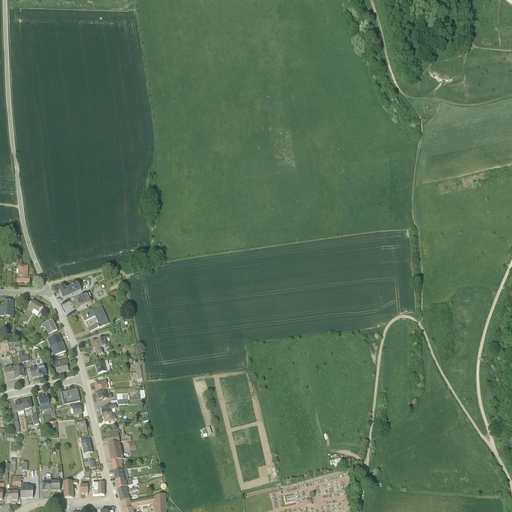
[(27,278),(27,267),(20,267),(20,264),(12,264),(3,264),(3,269),(7,269),(7,271),(12,271),(12,269),(15,269),(15,267),(18,267),(18,278),(17,278),(17,283),(29,283),(29,278),(27,278)]
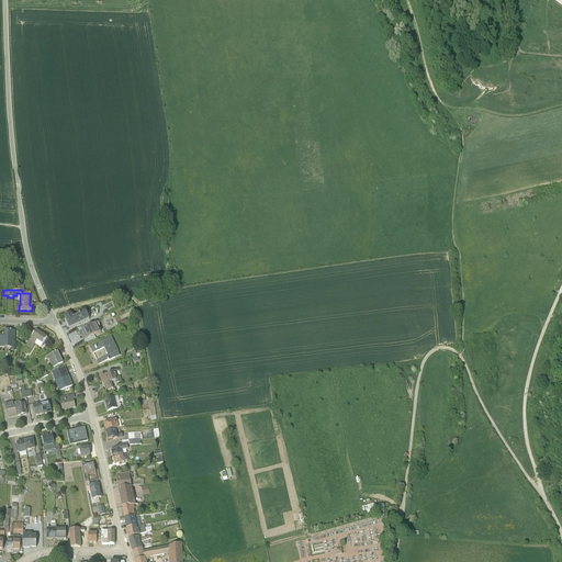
[(65,319),(69,328),(89,319),(85,311),(79,314),(78,313),(72,316),(71,315),(70,314),(69,314),(68,314),(67,315),(66,315),(65,316),(65,317),(65,319)]
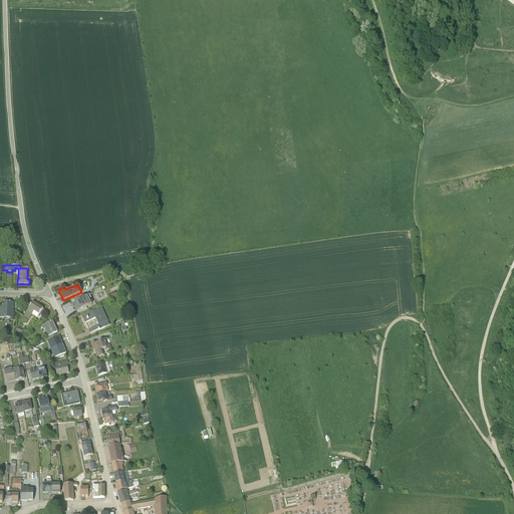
[(73,299),(78,310),(92,303),(90,299),(91,298),(89,295),(88,295),(77,300),(75,298),(73,299)]
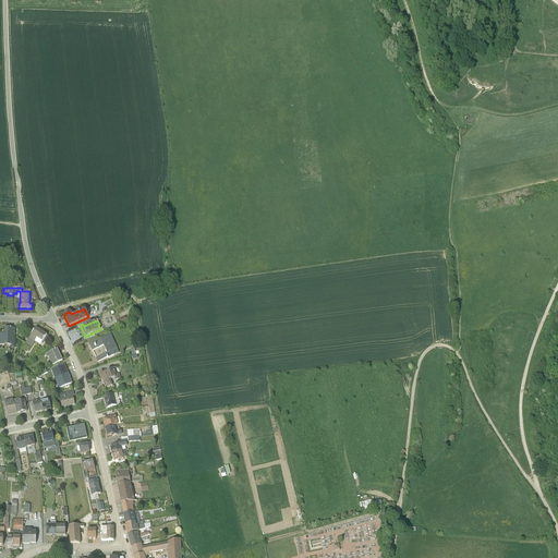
[(14,348),(14,328),(5,328),(5,334),(0,334),(0,344),(11,346),(11,348),(14,348)]
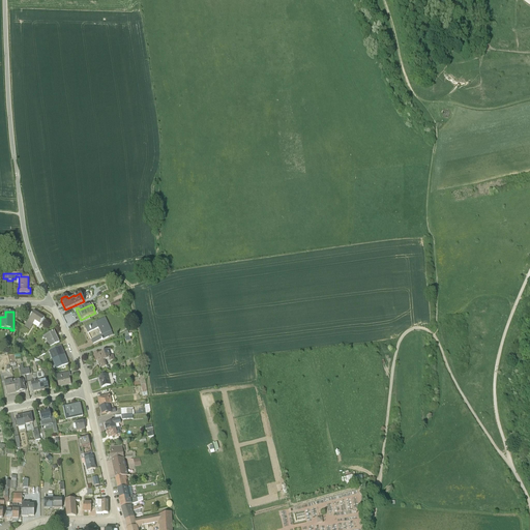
[(33,312),(24,326),(29,329),(34,321),(40,325),(43,327),(48,321),(33,312)]
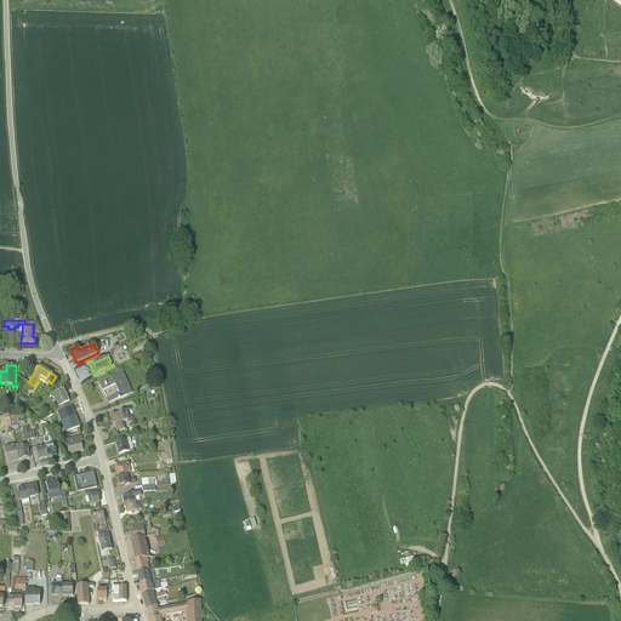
[(131,387),(123,372),(100,383),(102,389),(114,383),(119,392),(107,398),(109,402),(119,397),(120,398),(132,392),(130,387),(131,387)]
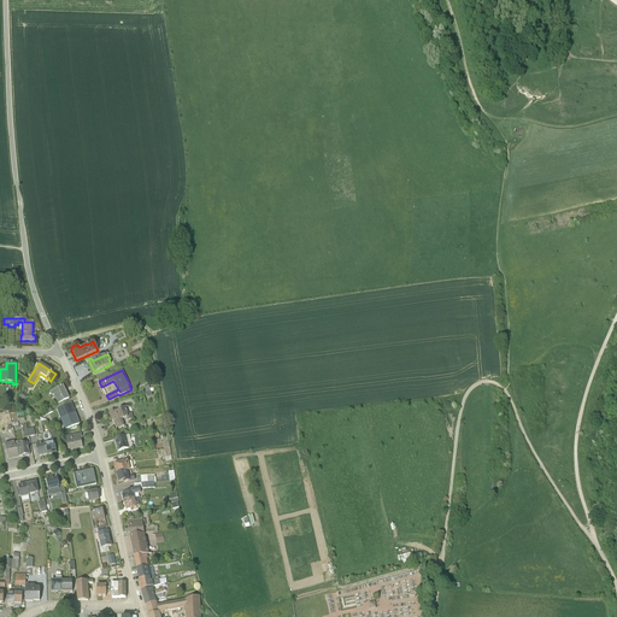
[(53,395),(58,404),(69,399),(63,386),(50,392),(52,395),(53,395)]
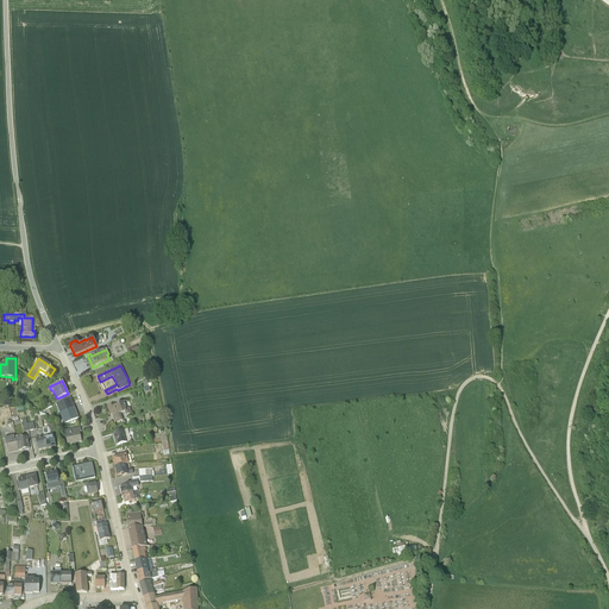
[(56,403),(60,414),(74,408),(70,397),(56,403)]
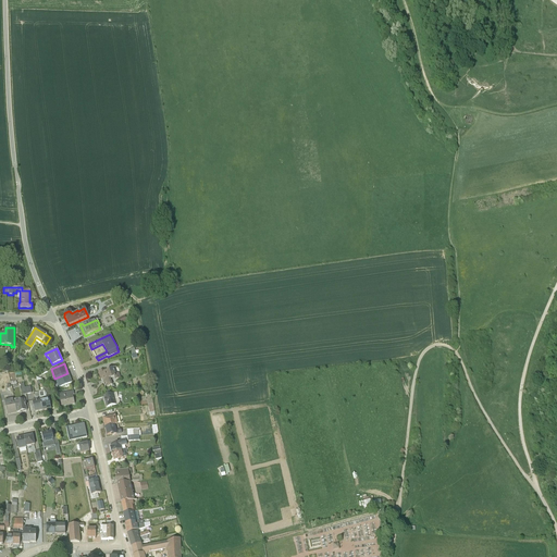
[(101,370),(98,371),(100,379),(101,378),(103,383),(106,383),(108,386),(112,385),(110,379),(114,378),(115,380),(121,378),(119,373),(115,374),(113,369),(116,368),(116,366),(107,370),(107,371),(102,372),(101,370)]
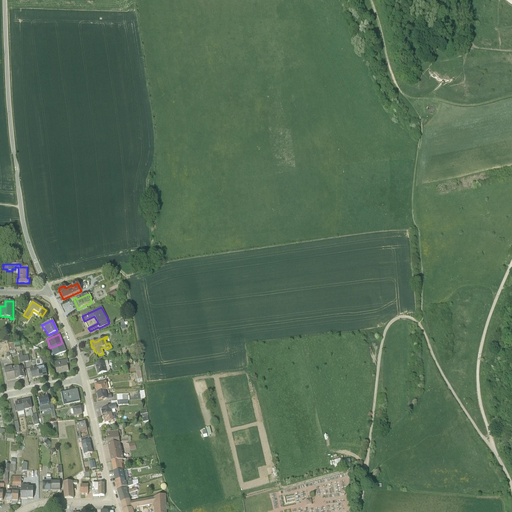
[(50,348),(53,356),(65,351),(62,343),(50,348)]
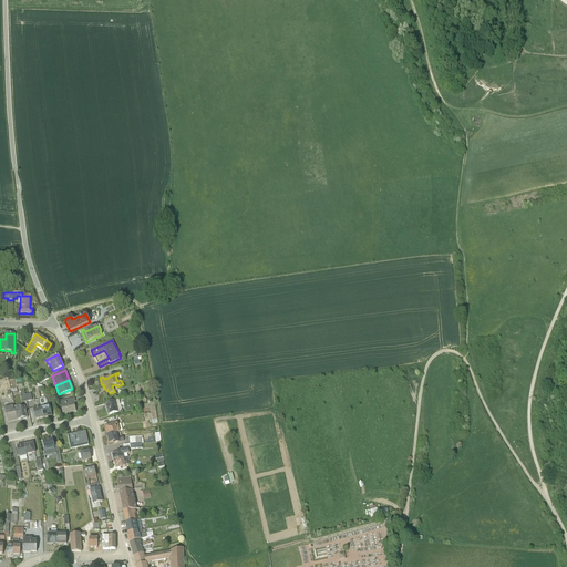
[(75,411),(73,402),(75,401),(74,398),(60,401),(63,413),(75,411)]
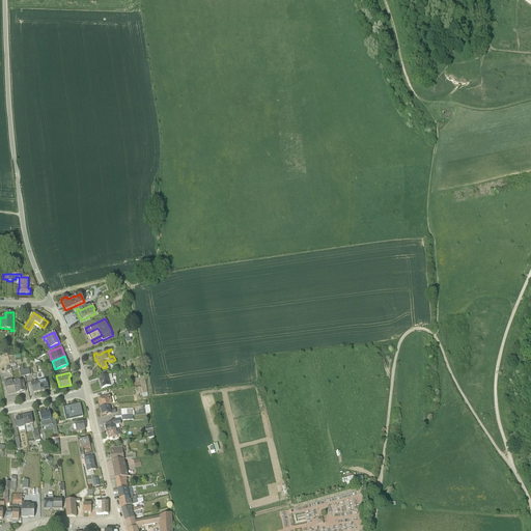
[(99,378),(102,388),(114,384),(111,374),(99,378)]
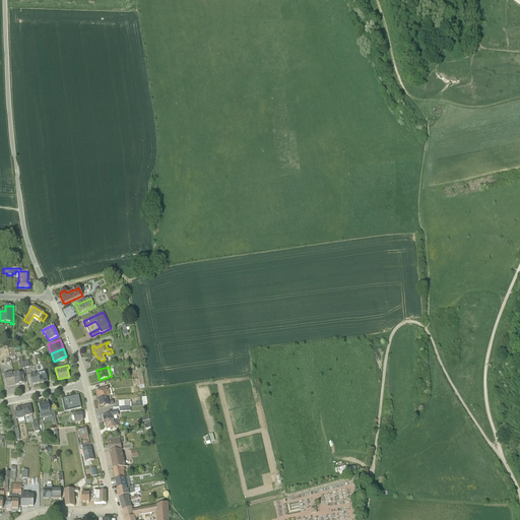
[(47,381),(45,370),(43,370),(38,371),(40,383),(47,381)]
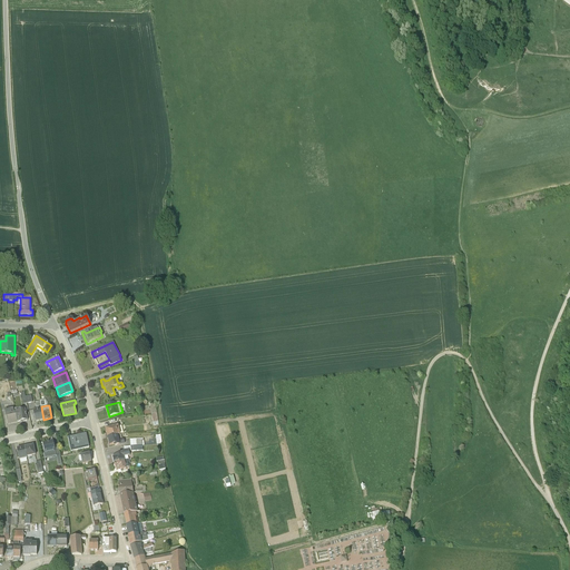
[(15,408),(16,411),(18,422),(27,420),(25,409),(20,409),(20,406),(15,408)]
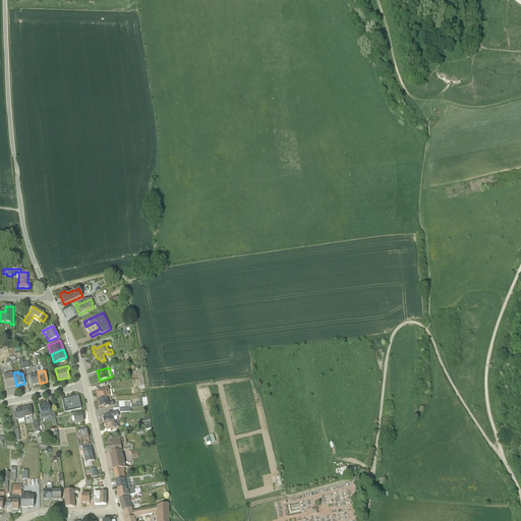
[(40,384),(38,371),(33,372),(31,373),(33,385),(40,384)]
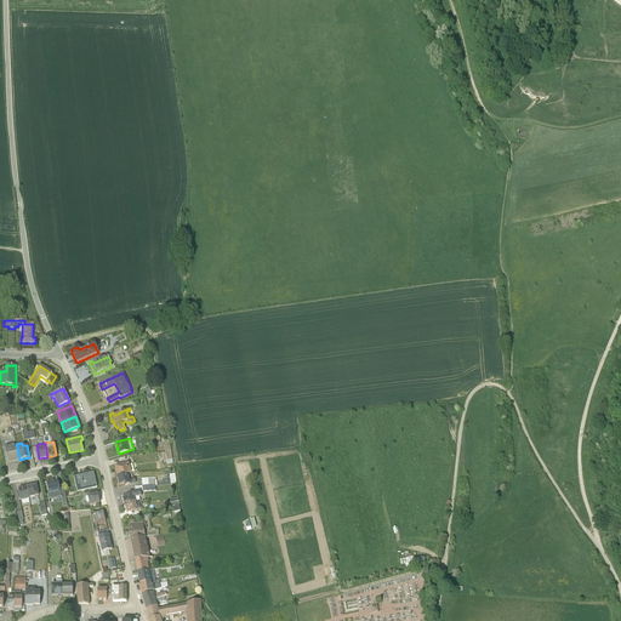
[(18,460),(20,460),(17,448),(15,449),(15,444),(5,445),(7,461),(18,459),(18,460)]
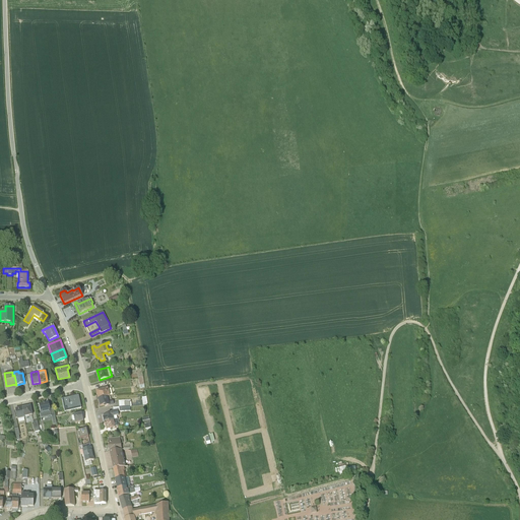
[(99,398),(99,399),(109,396),(107,387),(103,388),(103,389),(96,391),(98,395),(99,398)]
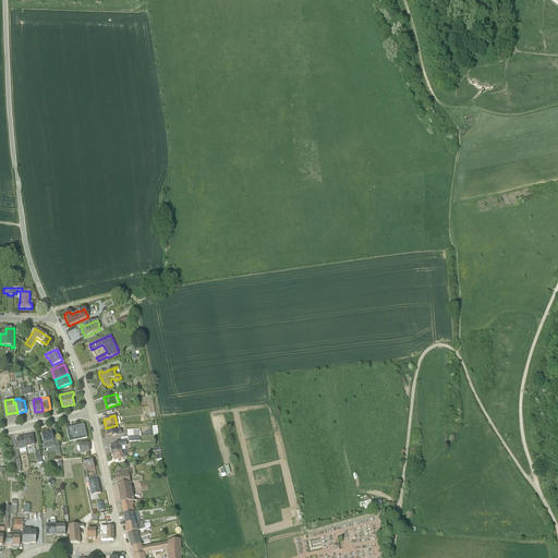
[(65,427),(69,441),(87,437),(84,424),(72,426),(69,427),(65,427)]
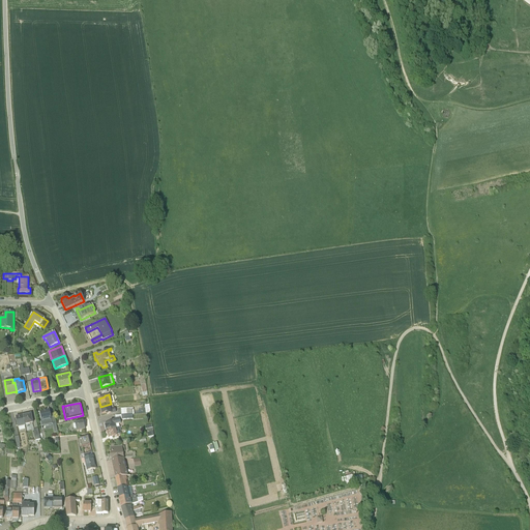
[(111,404),(100,407),(101,413),(106,412),(106,414),(115,411),(114,407),(113,407),(112,404),(111,404)]
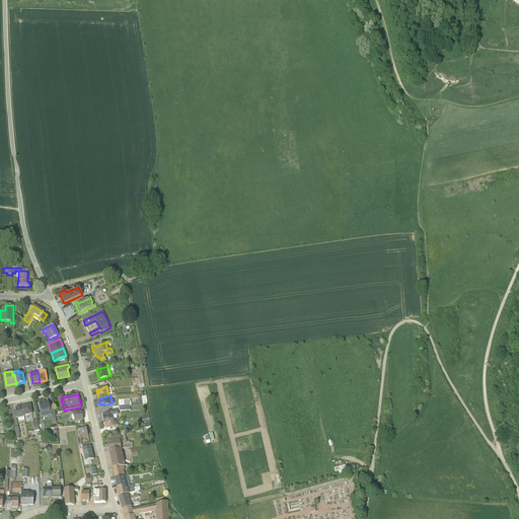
[(48,400),(39,402),(41,413),(40,413),(41,417),(51,415),(53,423),(56,422),(53,404),(49,405),(48,400)]
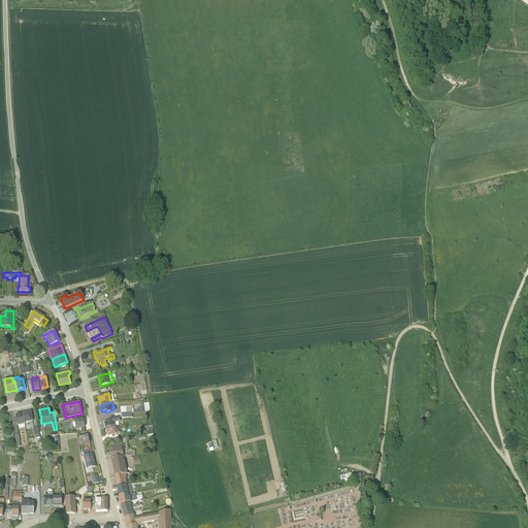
[(23,414),(25,423),(32,421),(30,411),(27,413),(23,414)]
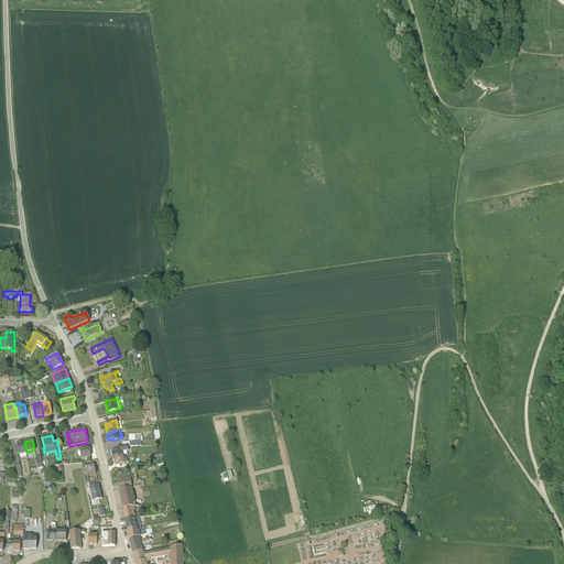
[(118,448),(111,449),(112,452),(111,452),(112,457),(127,454),(126,449),(128,449),(128,445),(129,445),(141,444),(141,440),(129,441),(122,442),(123,445),(118,446),(118,448)]
